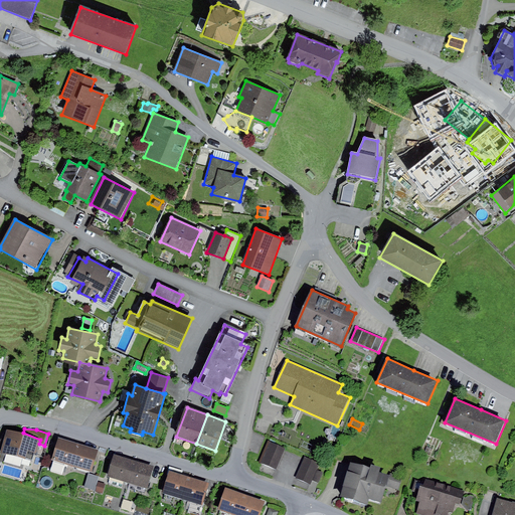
[(23,433),(7,430),(0,440),(0,464),(6,454),(32,461),(34,453),(36,454),(39,444),(40,440),(23,433)]
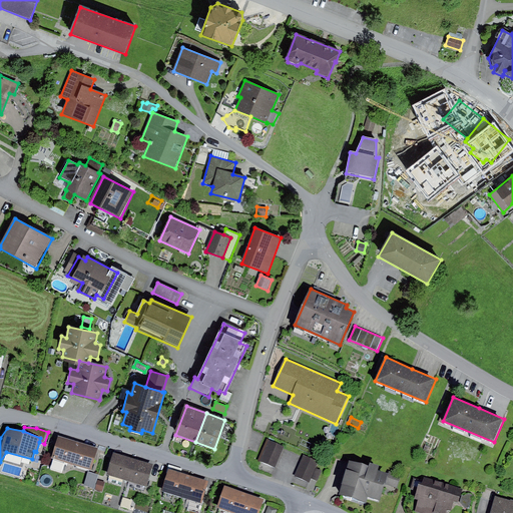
[(78,442),(59,437),(50,469),(62,472),(65,462),(71,464),(78,442)]
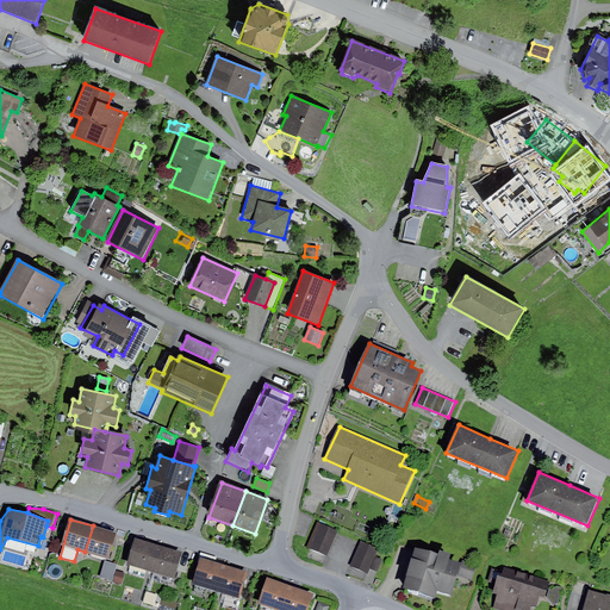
[(337,531),(317,523),(307,548),(327,556),(337,531)]
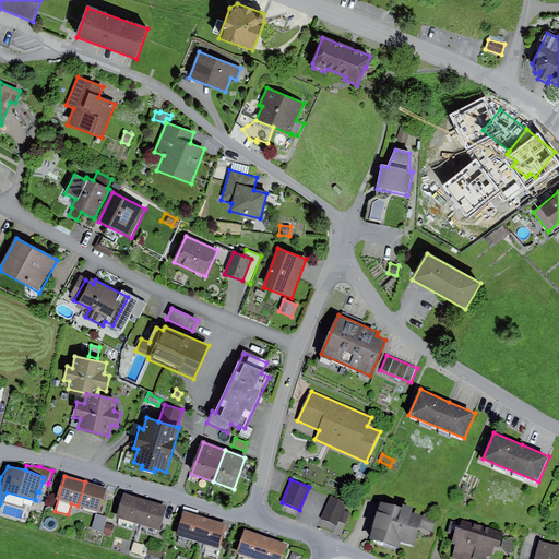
[(106,489),(85,482),(78,506),(98,512),(106,489)]
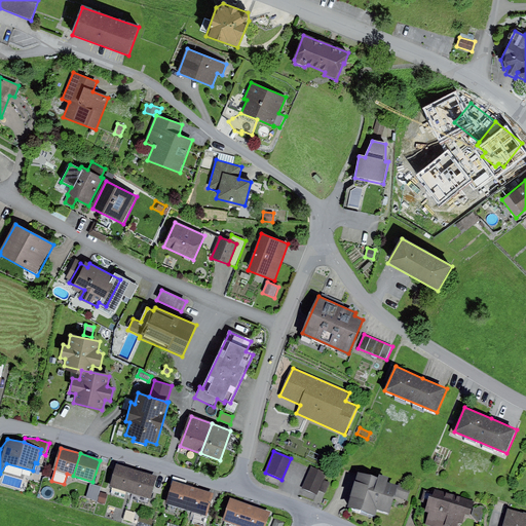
[(137,470),(116,464),(110,487),(130,493),(137,470)]
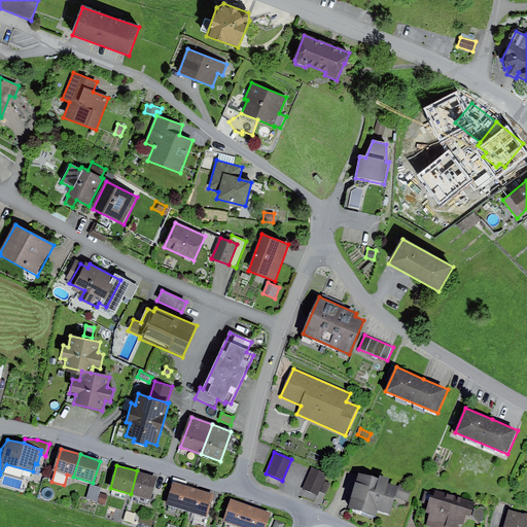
[(326,475),(311,468),(303,489),(318,495),(326,475)]
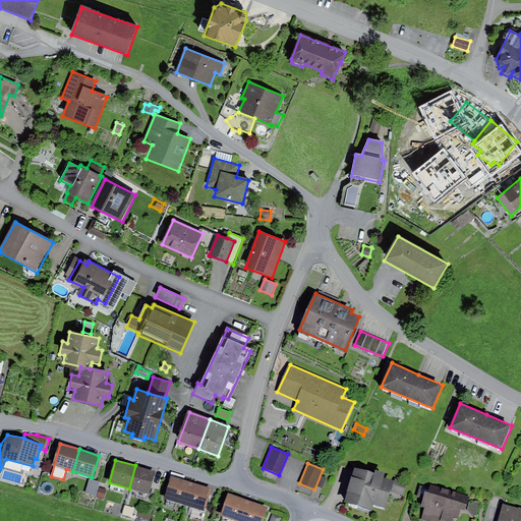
[(155,471),(135,465),(129,488),(149,494),(155,471)]
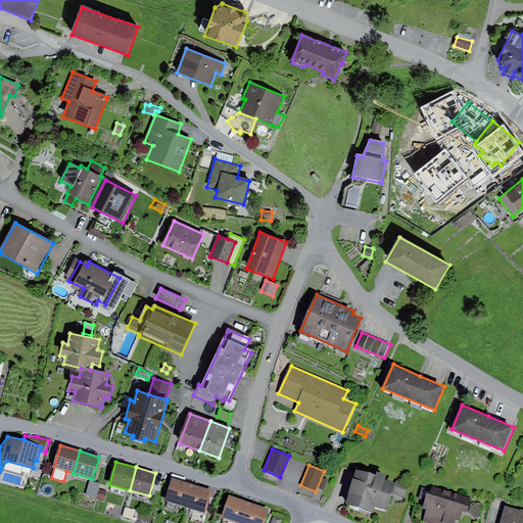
[(376,475),(357,469),(345,504),(374,513),(376,506),(387,510),(395,483),(384,479),(386,474),(377,471),(376,475)]
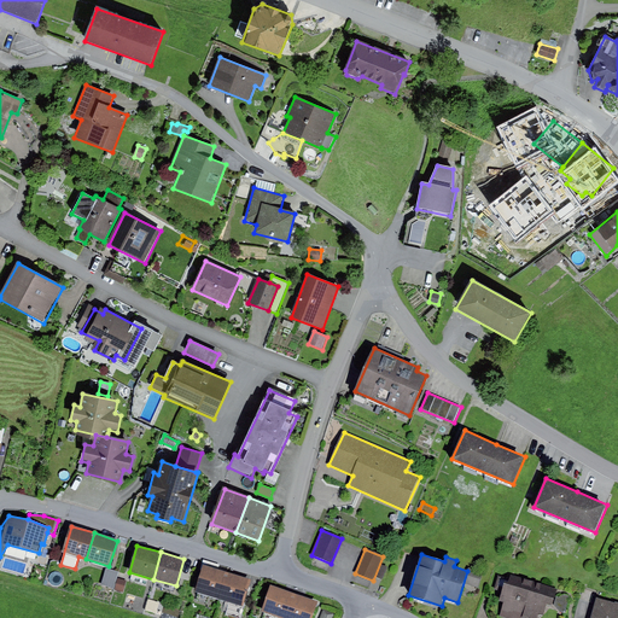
[(388,566),(382,564),(375,577),(383,579),(388,566)]
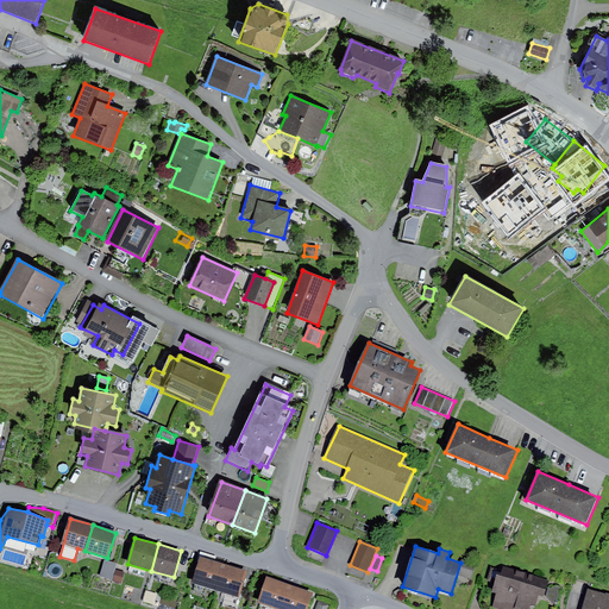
[(215,562),(200,557),(193,583),(217,590),(225,564),(215,562)]
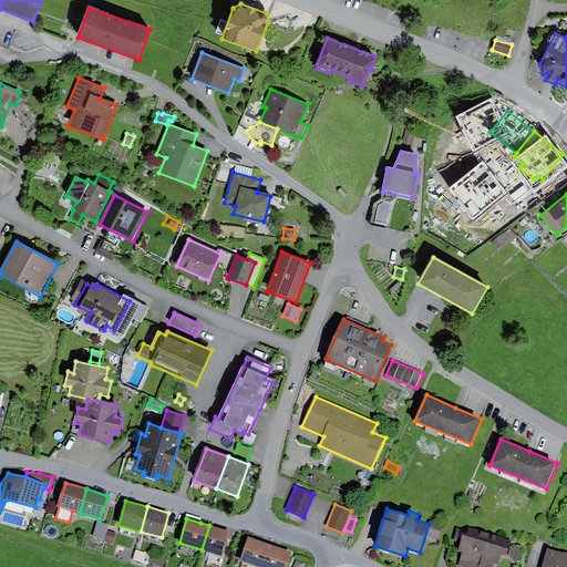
[(110,525),(98,521),(93,536),(105,539),(107,529),(110,525)]
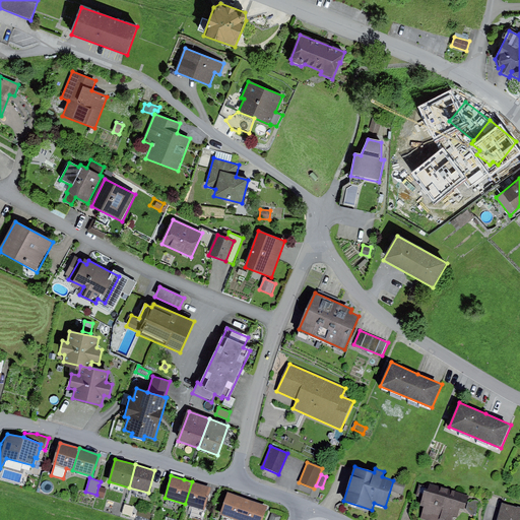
[(407,481),(395,478),(391,492),(403,496),(407,481)]
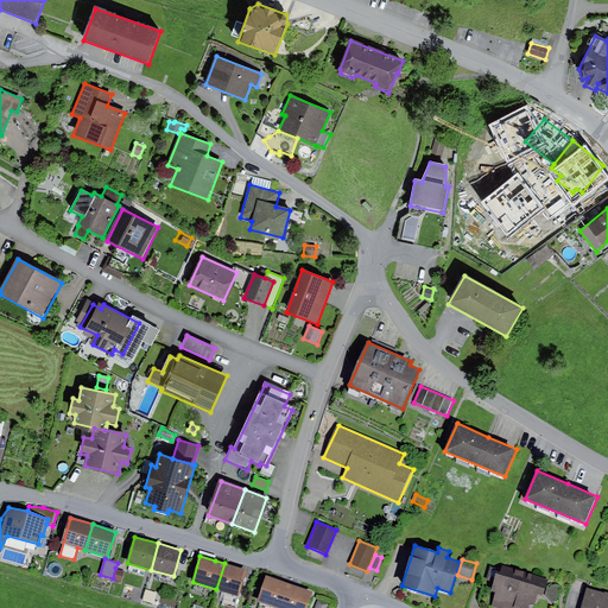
[(246,570),(225,563),(216,589),(239,596),(246,570)]
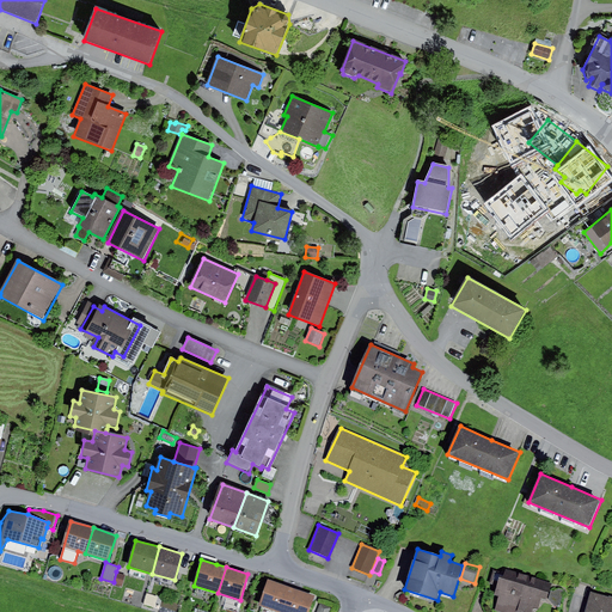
[(506,574),(494,570),(490,583),(499,586),(496,594),(500,595),(495,611),(500,611),(532,611),(533,609),(538,610),(540,600),(546,601),(551,583),(507,570),(506,574)]
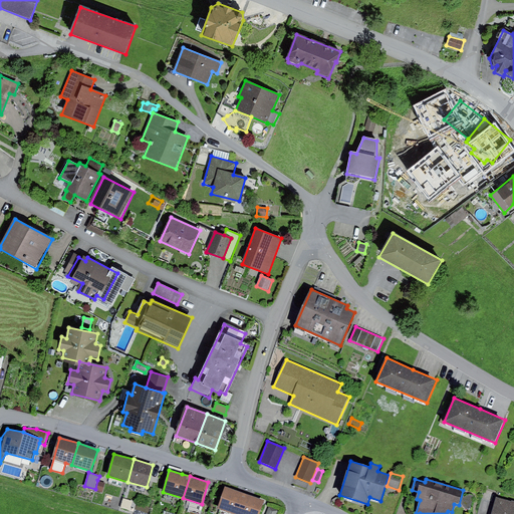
[(105,483),(98,481),(95,491),(102,493),(105,483)]
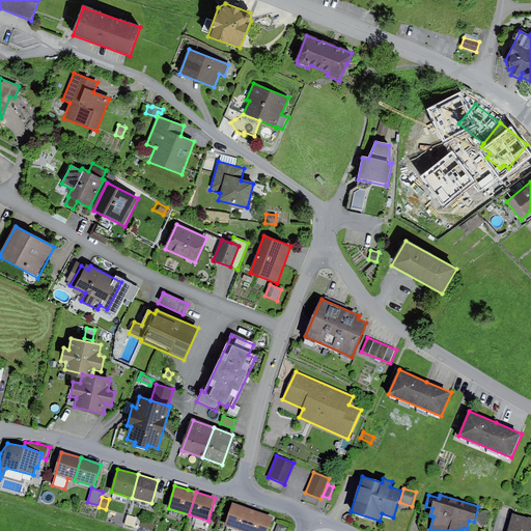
[(246,530),(253,510),(232,503),(225,526),(241,530),(246,530)]
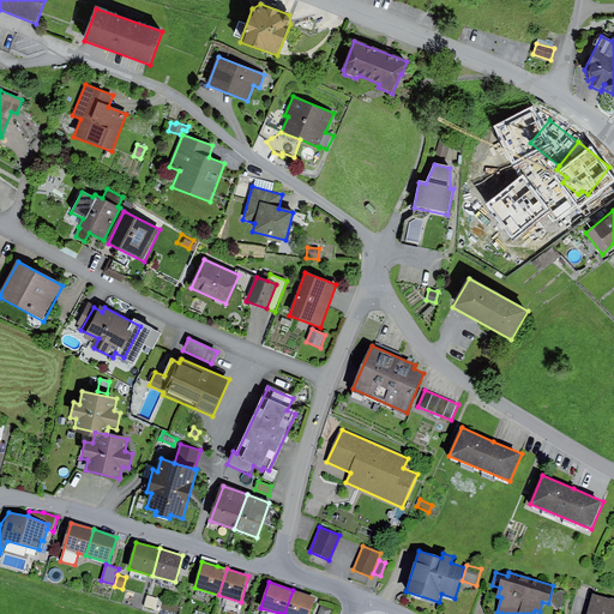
[(134,591),(127,589),(124,597),(132,600),(134,591)]
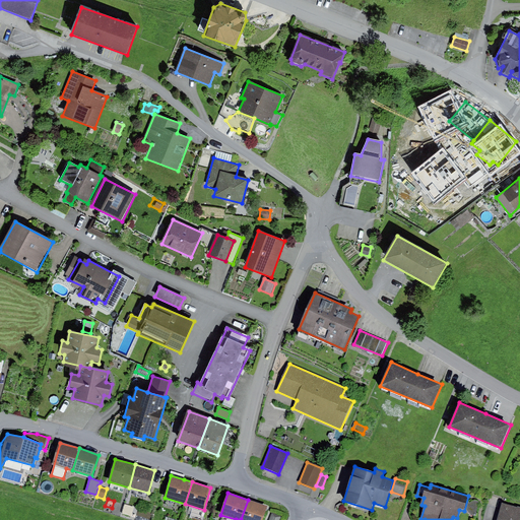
[(262,519),(267,506),(248,500),(241,519),(262,519)]
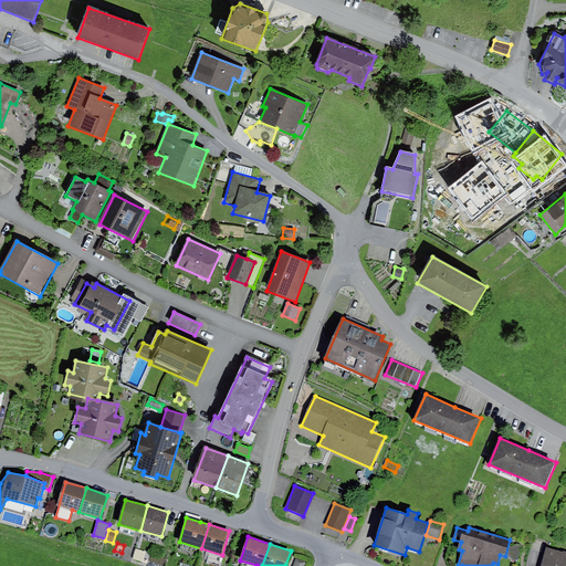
[(510,546),(507,554),(513,561),(517,562),(522,546),(517,545),(513,547),(510,546)]
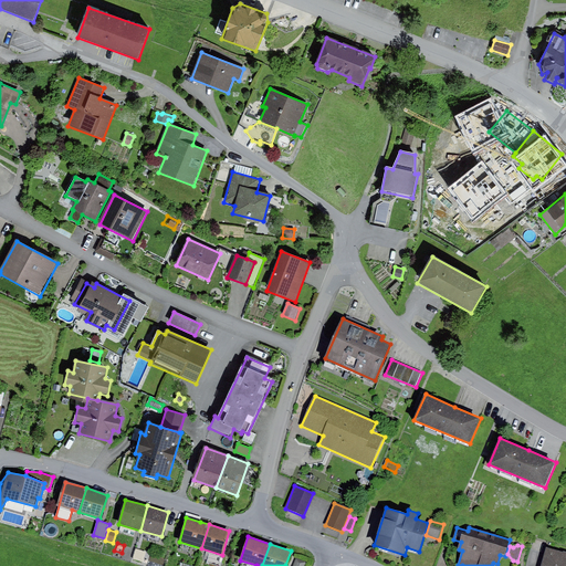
[(563,552),(546,547),(541,565),(565,565),(565,552),(564,551),(563,552)]
